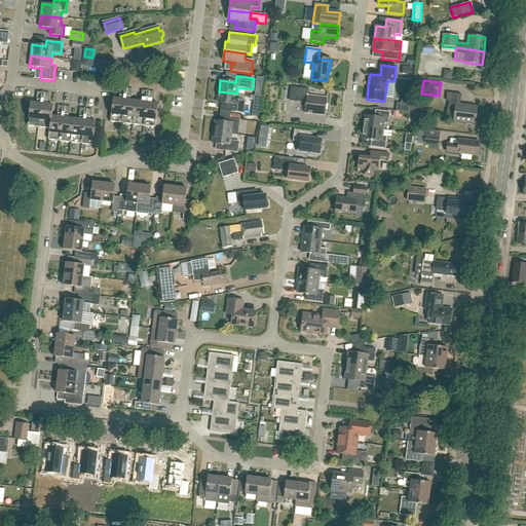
[(324,115),(326,98),(308,96),(309,89),(291,87),(290,101),(306,103),(305,113),(324,115)]
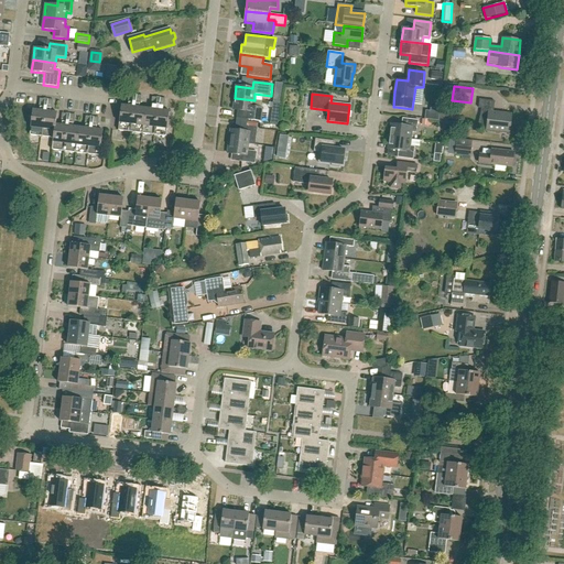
[(253,107),(255,100),(235,98),(234,110),(249,112),(248,119),(261,121),(262,108),(253,107)]
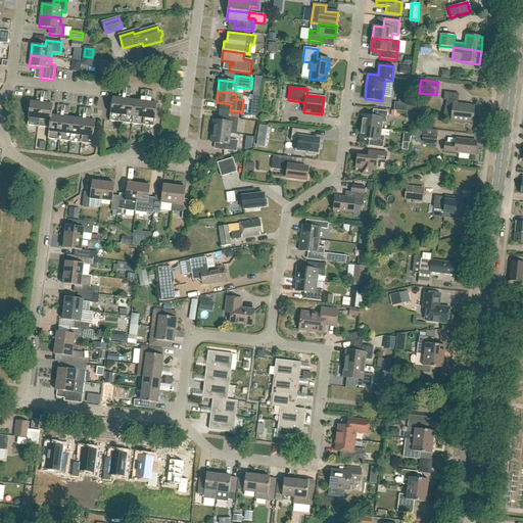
[(472,124),(474,106),(458,104),(459,94),(444,93),(443,100),(446,101),(444,119),(452,120),(450,122),(472,124)]
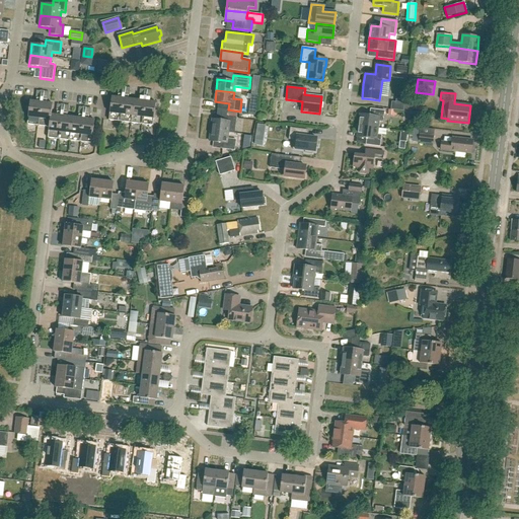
[(251,95),(249,115),(256,116),(260,96),(251,95)]
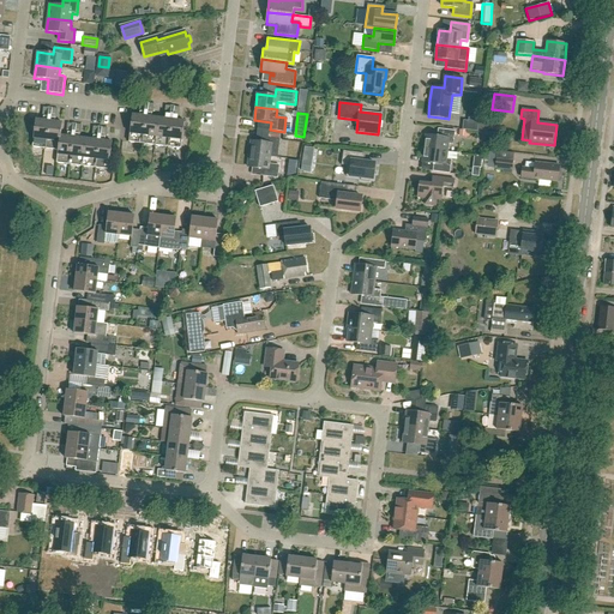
[(132,115),(128,143),(155,146),(158,119),(132,115)]
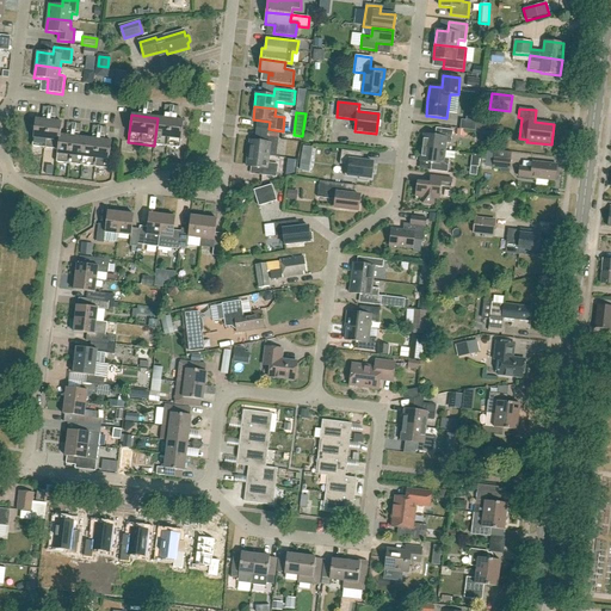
[(461,129),(475,131),(477,119),(467,117),(466,121),(461,121),(461,129)]
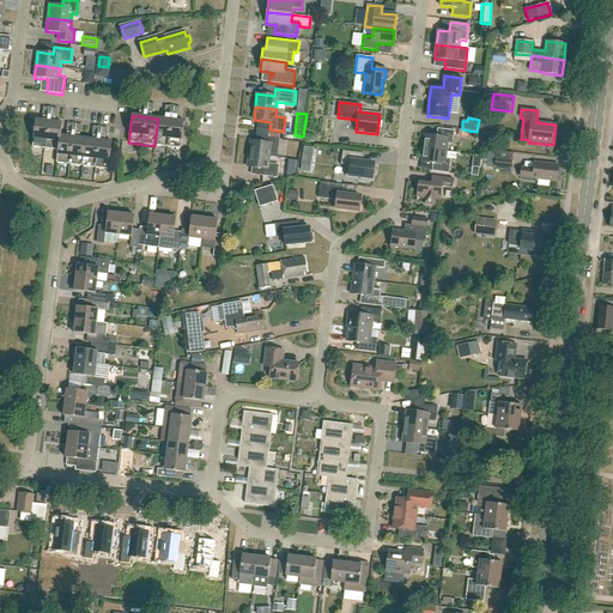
[(181,149),(184,122),(158,119),(155,146),(181,149)]
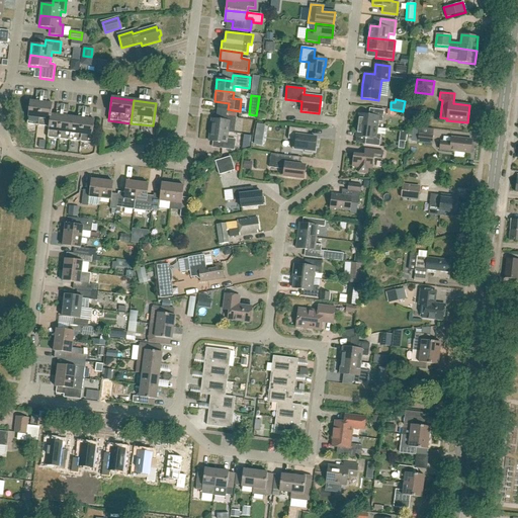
[(30,101),(27,124),(50,127),(51,114),(52,114),(53,104),(30,101)]
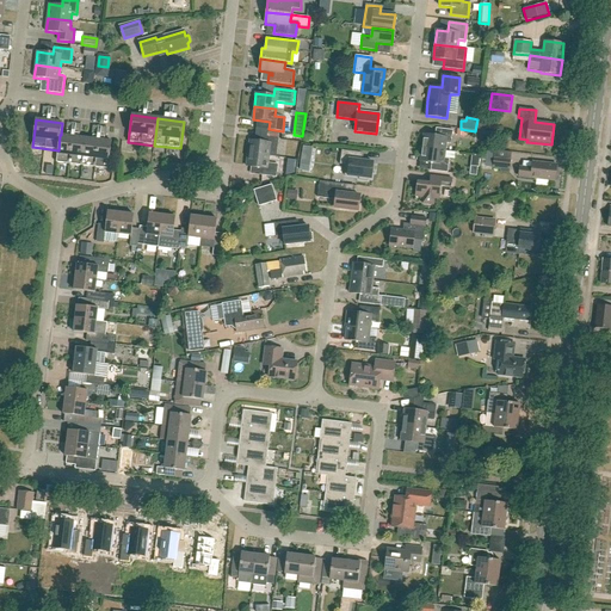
[(421,148),(445,152),(446,144),(451,144),(454,130),(439,129),(438,136),(424,135),(421,148)]
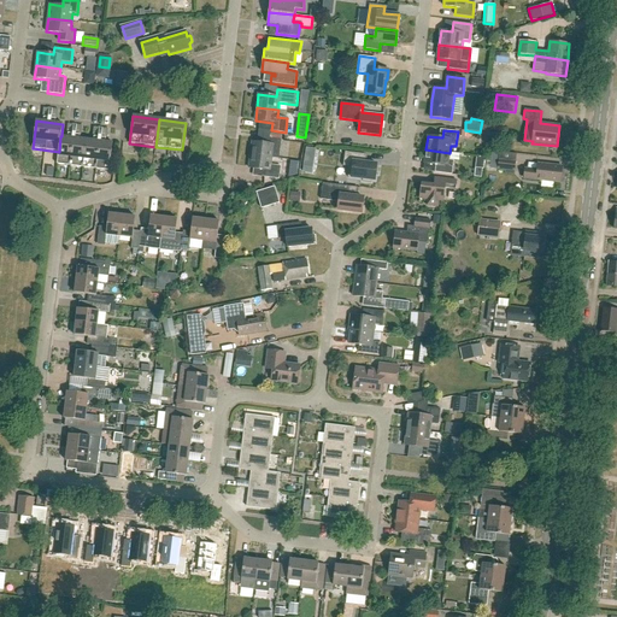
[(252,142),(251,156),(272,158),(278,159),(281,135),(270,134),(270,140),(260,139),(260,144),(252,142)]
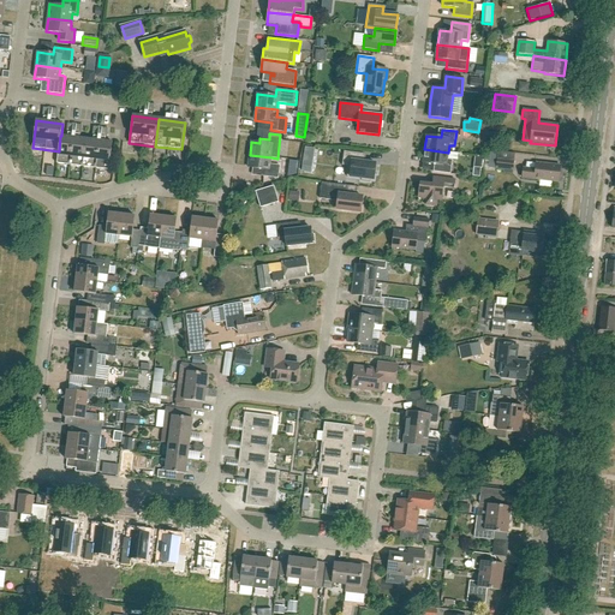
[(60,136),(59,151),(57,163),(83,167),(87,139),(61,136),(60,136)]
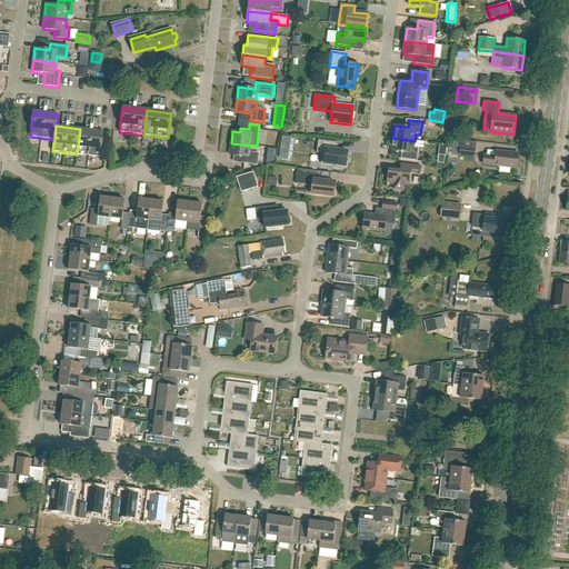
[(101,158),(105,132),(80,129),(77,155),(101,158)]
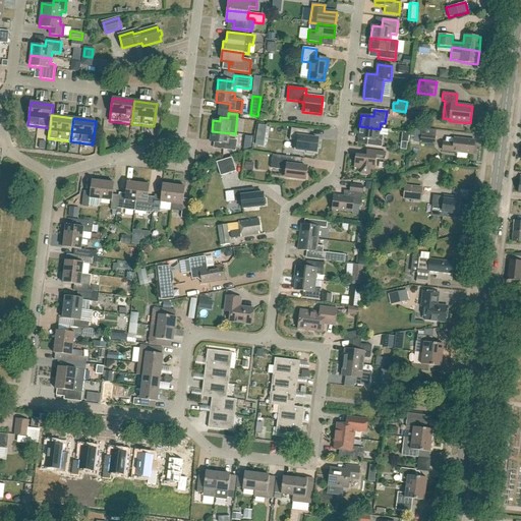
[(257,130),(254,146),(263,147),(266,131),(266,126),(257,125),(257,130)]
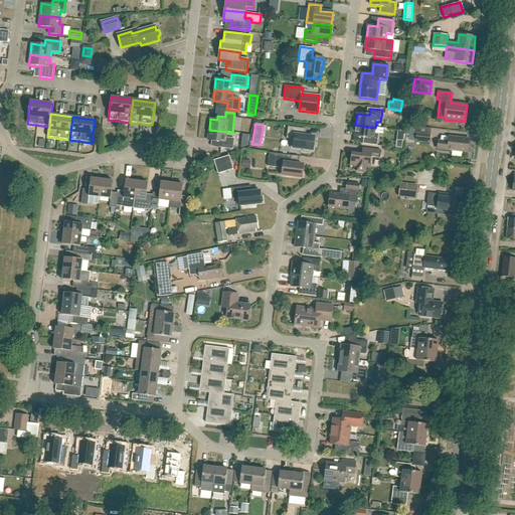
[(375,134),(375,128),(355,125),(354,137),(366,138),(366,145),(377,146),(379,134),(375,134)]
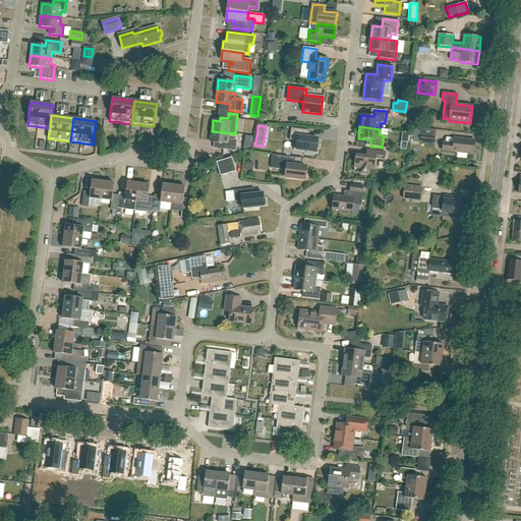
[(319,138),(305,137),(306,130),(291,128),(290,140),(295,140),(294,150),(306,151),(306,153),(313,154),(313,152),(316,153),(317,148),(320,148),(320,140),(319,140),(319,138)]
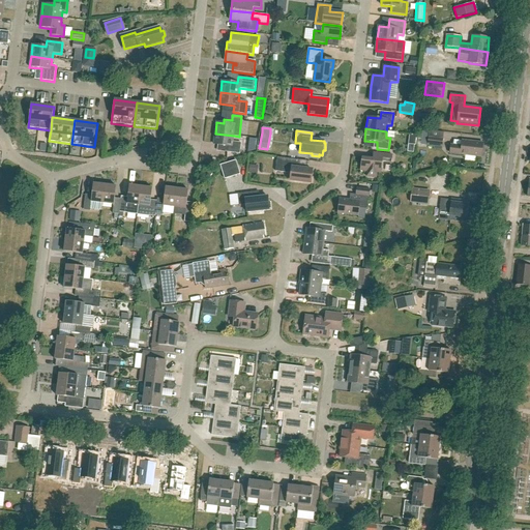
[(442,147),(443,133),(422,130),(421,145),(428,145),(428,146),(442,147)]
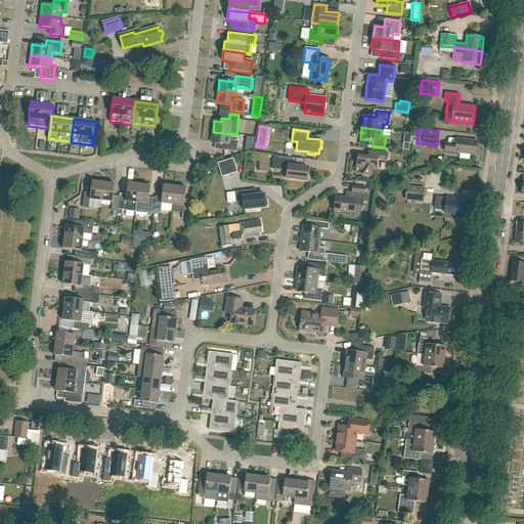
[(230,140),(231,134),(213,132),(212,143),(225,144),(225,150),(237,153),(238,141),(230,140)]
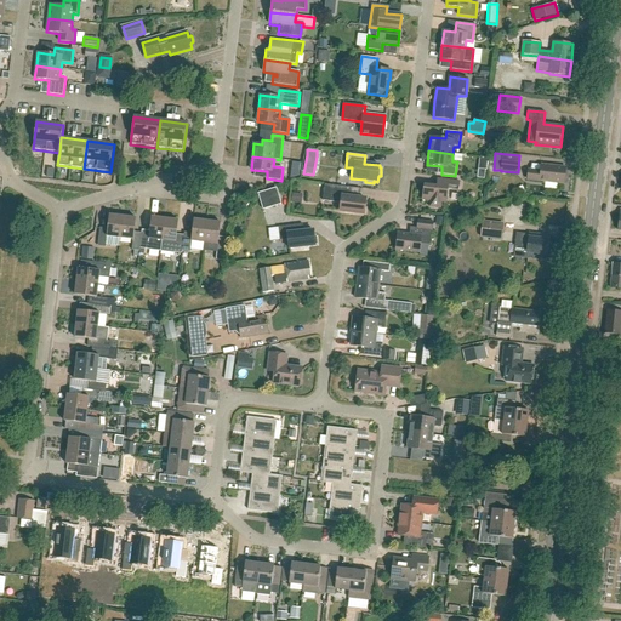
[(567,175),(567,171),(567,169),(567,167),(541,165),(540,171),(528,170),(527,180),(539,181),(564,184),(565,176),(567,175)]
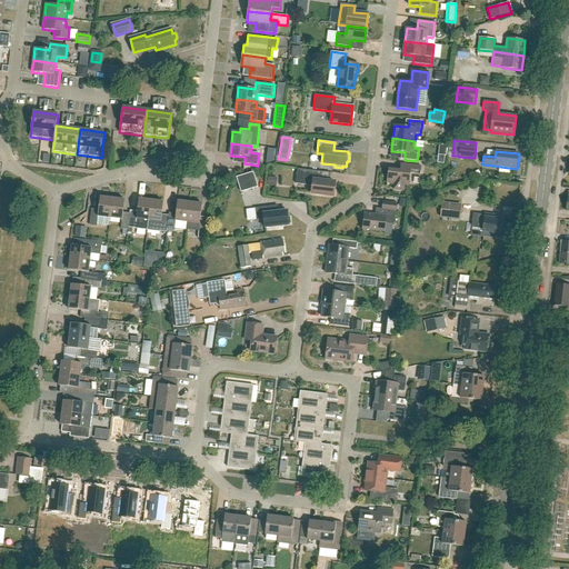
[(420,175),(421,167),(401,165),(400,171),(389,169),(387,183),(395,183),(393,190),(403,191),(405,186),(409,186),(410,173),(420,175)]
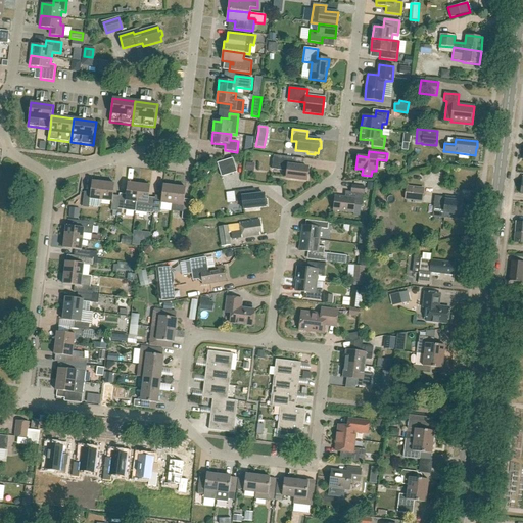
[(306,180),(308,168),(293,167),(294,158),(274,155),(272,170),(287,171),(286,178),(306,180)]
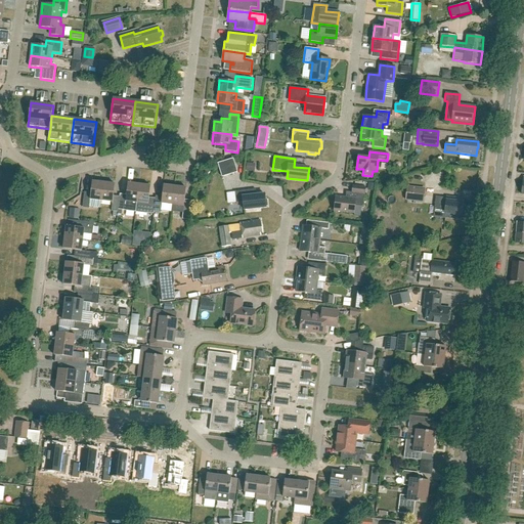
[(237,172),(233,159),(218,164),(222,177),(237,172)]
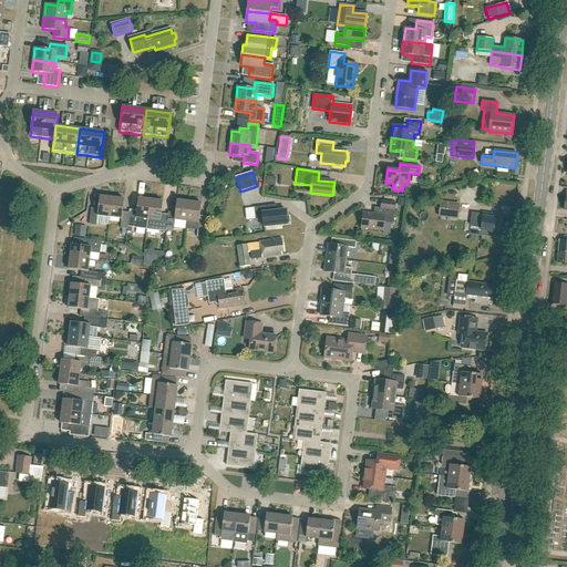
[(110,217),(112,198),(100,196),(99,209),(92,208),(90,225),(96,226),(98,216),(110,217)]
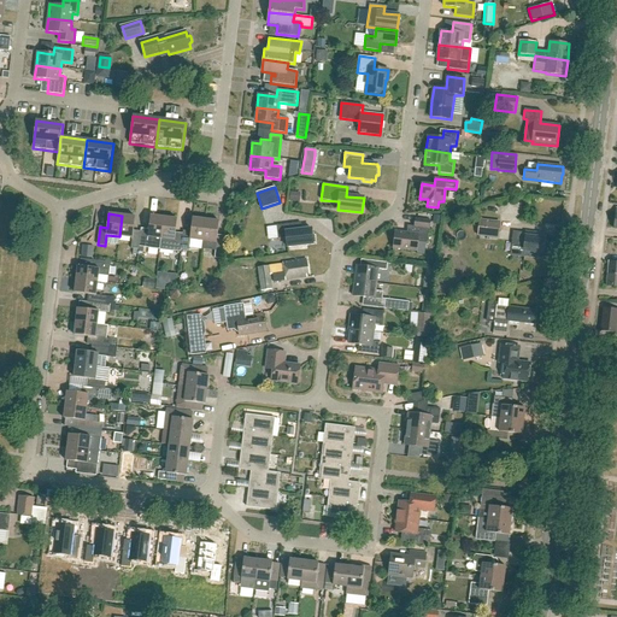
[(134,231),(135,217),(122,216),(119,236),(133,239),(131,250),(140,250),(140,247),(141,233),(141,231),(134,231)]
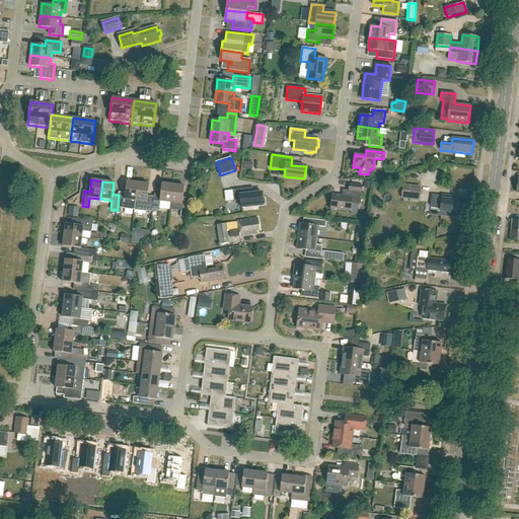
[(136,201),(138,183),(127,181),(126,194),(119,193),(119,195),(119,196),(118,208),(129,209),(130,201),(136,201)]
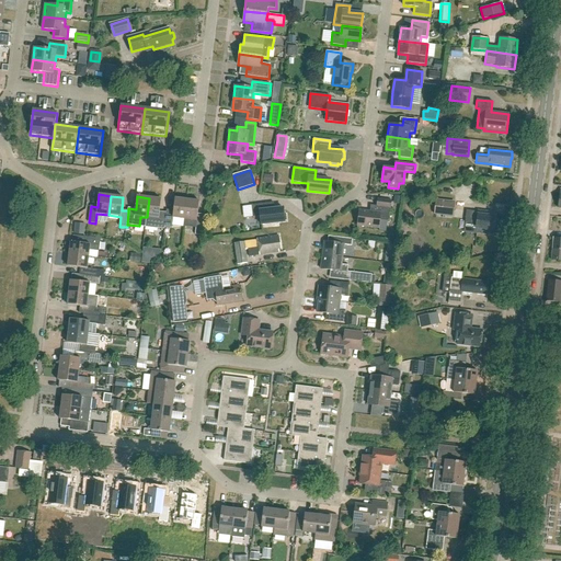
[(167,214),(160,213),(161,199),(149,198),(147,217),(146,227),(164,229),(165,227),(164,227),(167,214)]
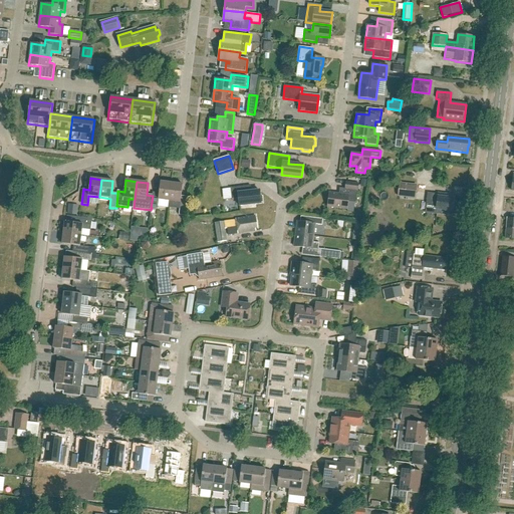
[(170,201),(172,184),(161,182),(159,194),(153,193),(153,196),(151,208),(152,208),(158,209),(159,200),(170,201)]
